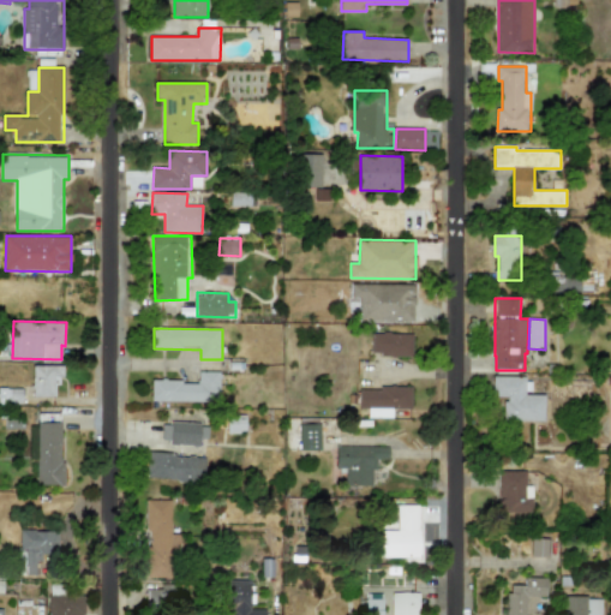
[(414,334),(373,333),(372,356),(413,357),(414,334)]
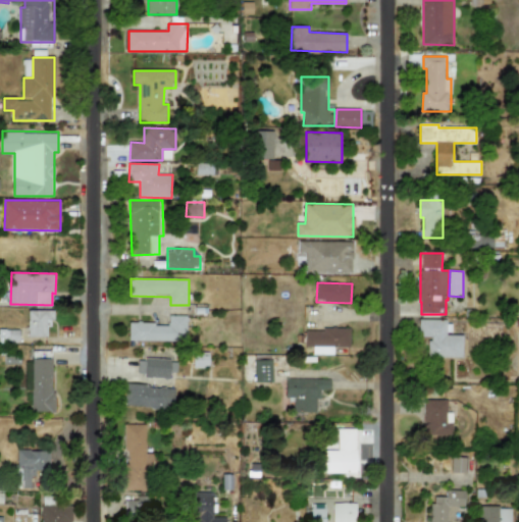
[(51,337),(52,312),(30,311),(29,337),(51,337)]
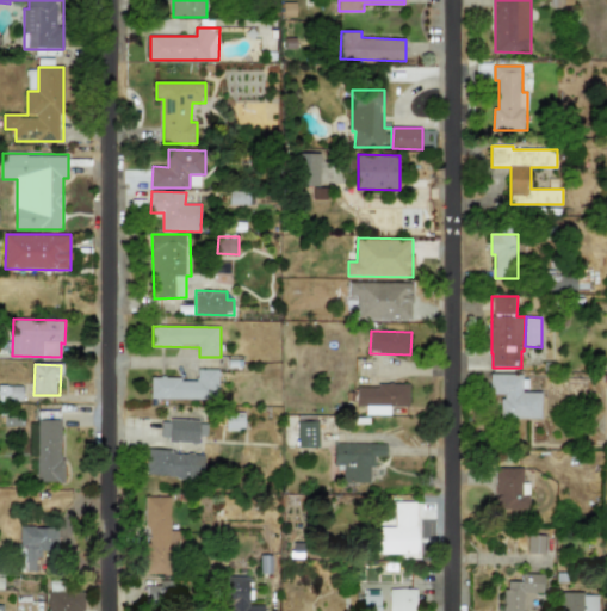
[(152,397),(220,400),(221,370),(198,369),(198,380),(153,378),(152,397)]
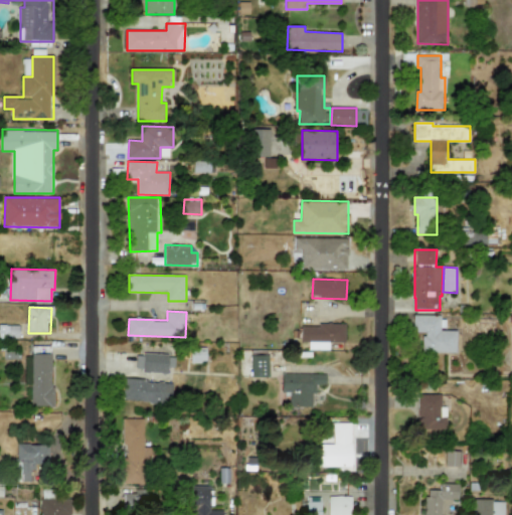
[(458,353),(458,331),(442,331),(442,316),(414,315),(414,333),(423,333),(423,352),(458,353)]
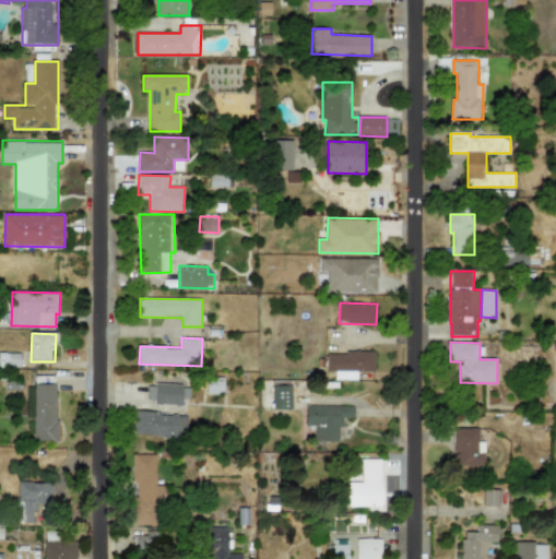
[(0,353),(0,367),(23,367),(22,352),(0,353)]
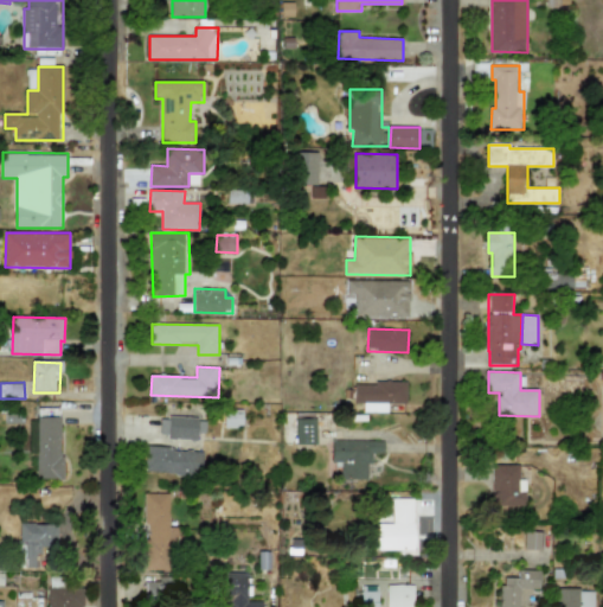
[(408,383),(355,382),(355,403),(365,403),(365,413),(389,413),(389,404),(408,404),(408,383)]
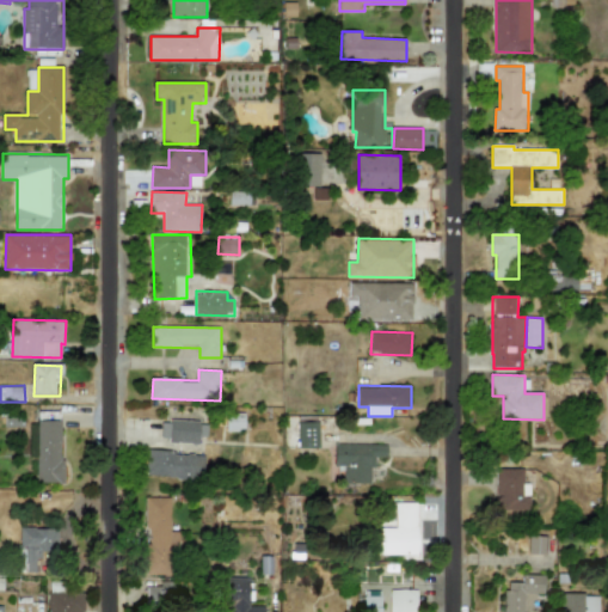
[(246,415),(228,414),(227,432),(246,432),(246,415)]
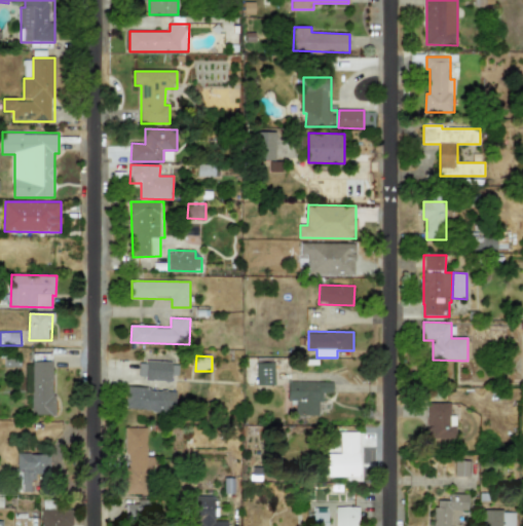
[(250,384),(275,385),(275,361),(257,360),(257,368),(250,368),(250,384)]
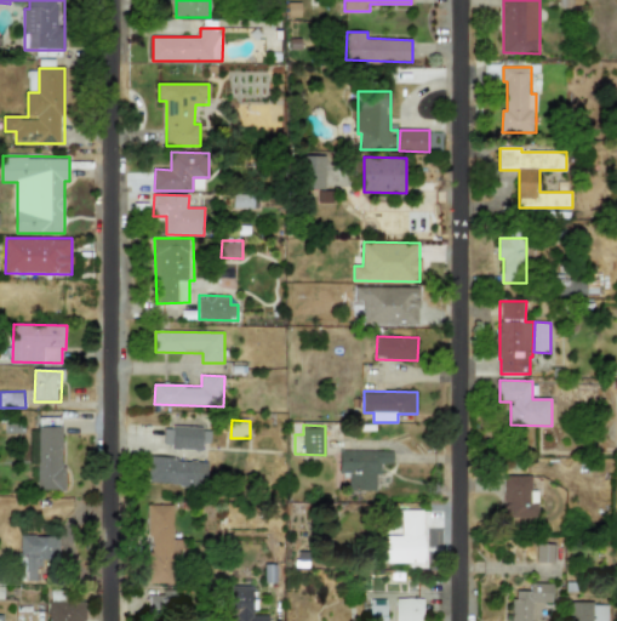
[(211,442),(211,432),(207,432),(207,427),(166,426),(165,449),(204,450),(204,442),(211,442)]
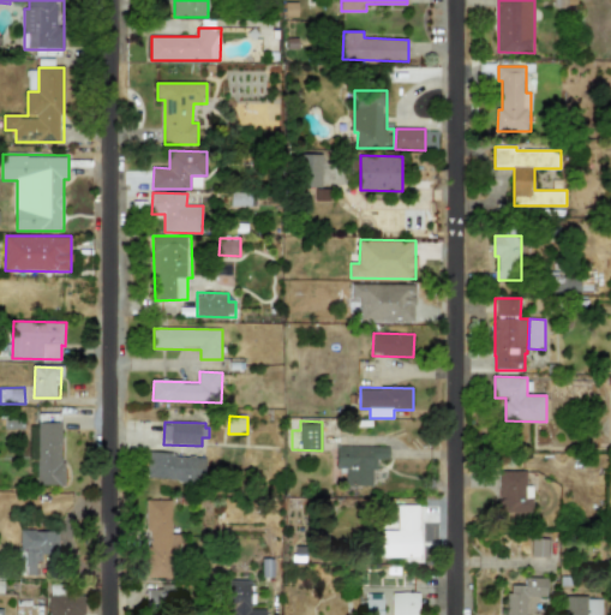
[(37,423),(39,485),(65,485),(64,423),(37,423)]
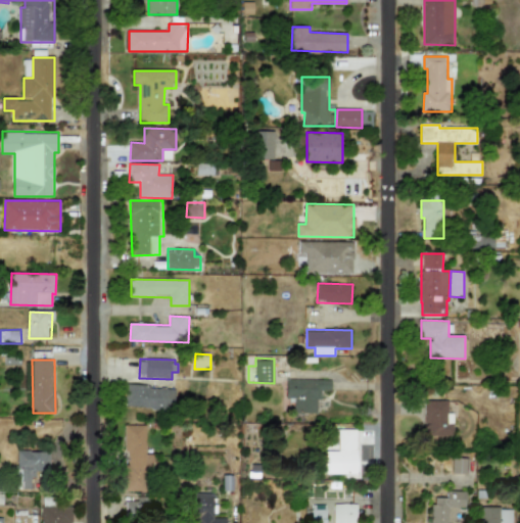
[(295,413),(320,414),(320,390),(332,390),(332,380),(287,380),(287,397),(295,397),(295,413)]
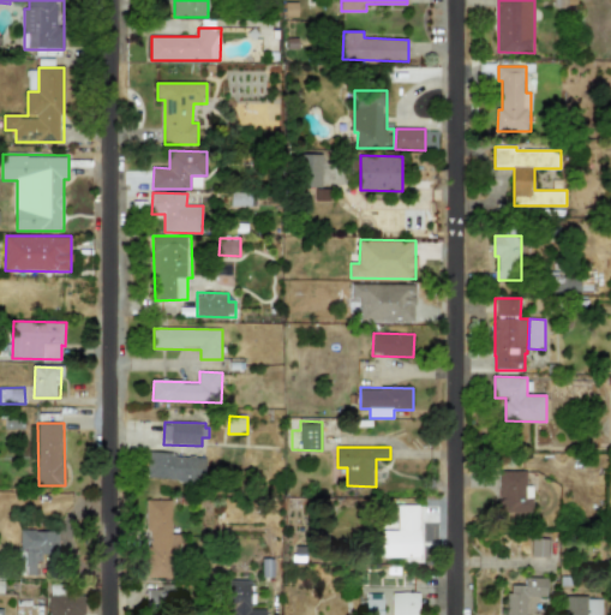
[(149,479),(205,482),(207,457),(150,454),(149,479)]
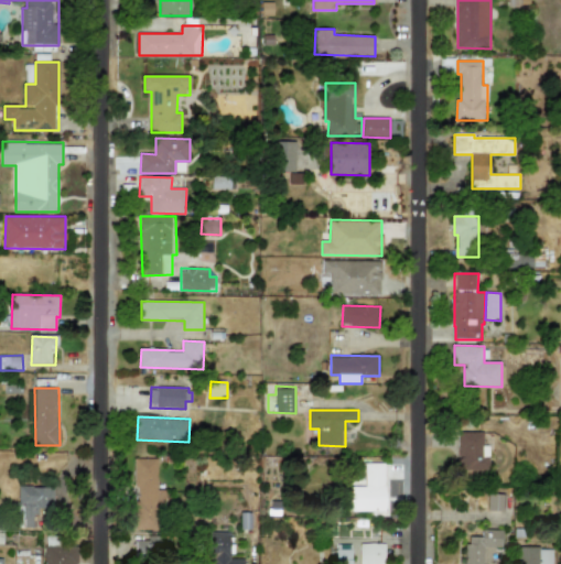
[(459,433),(461,470),(491,469),(491,446),(486,446),(485,432),(459,433)]
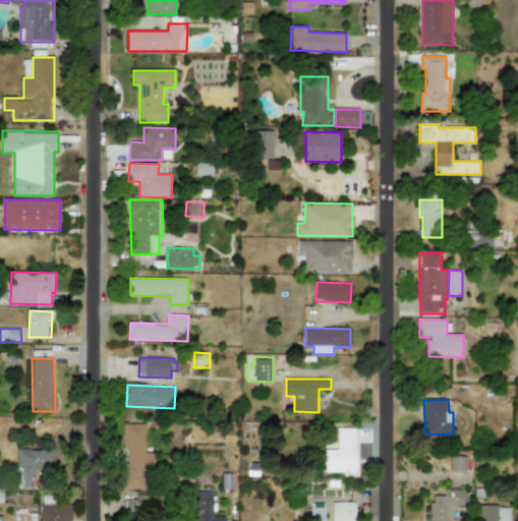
[(147,424),(126,423),(124,487),(146,488),(146,465),(153,465),(154,452),(147,452),(147,424)]
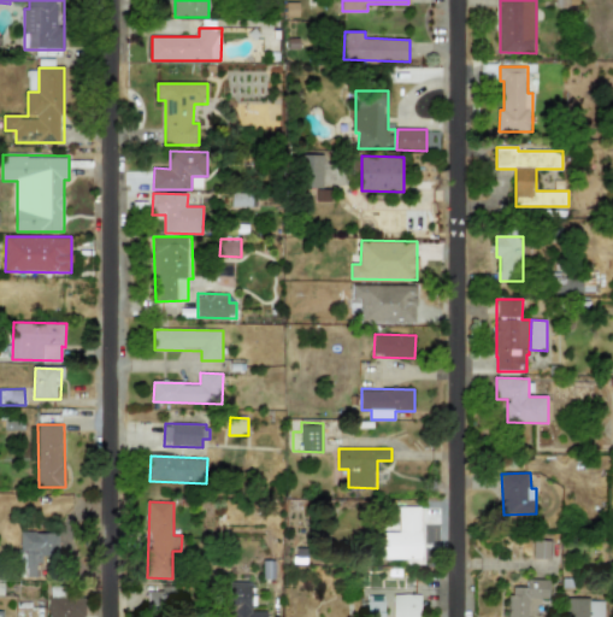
[(381,559),(424,559),(423,507),(401,507),(401,532),(379,533),(381,559)]
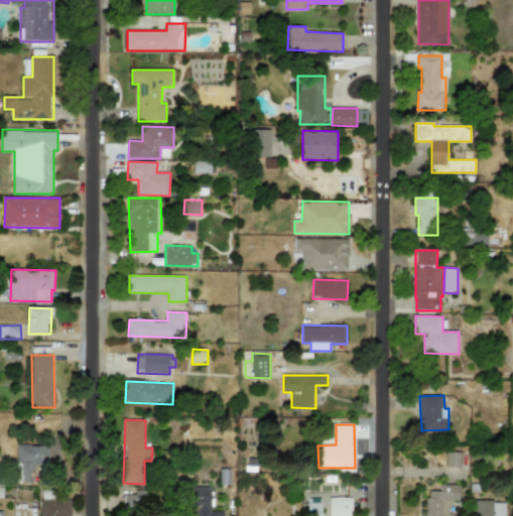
[(18,464),(48,464),(48,445),(18,445),(18,464)]
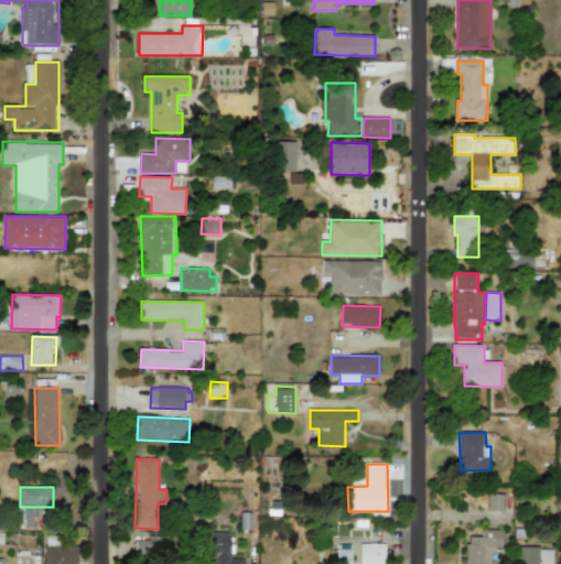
[(506,511),(507,495),(489,494),(488,511),(506,511)]
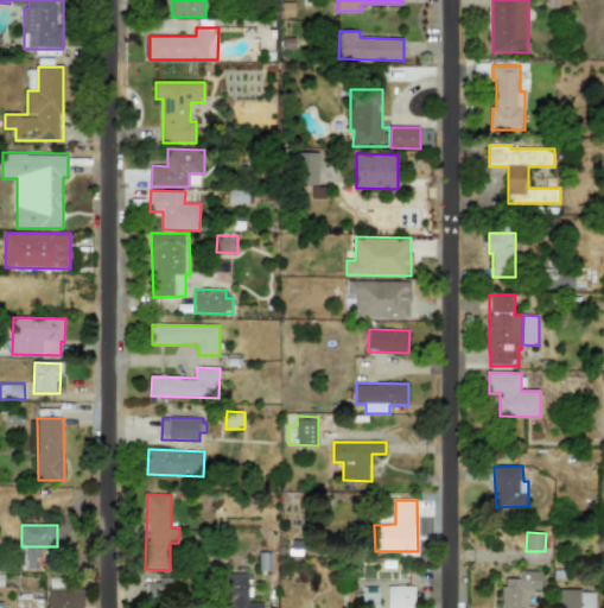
[(542,571),(520,571),(520,578),(503,578),(502,607),(535,607),(535,595),(542,595),(542,571)]
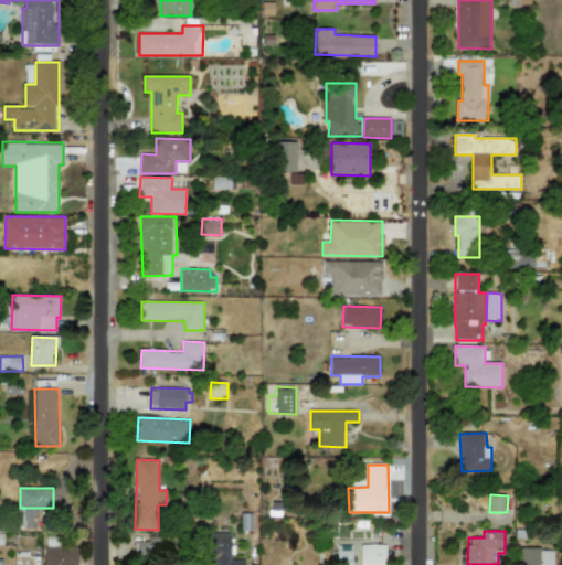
[(215,564),(246,564),(247,560),(232,560),(232,534),(207,534),(207,560),(215,560),(215,564)]
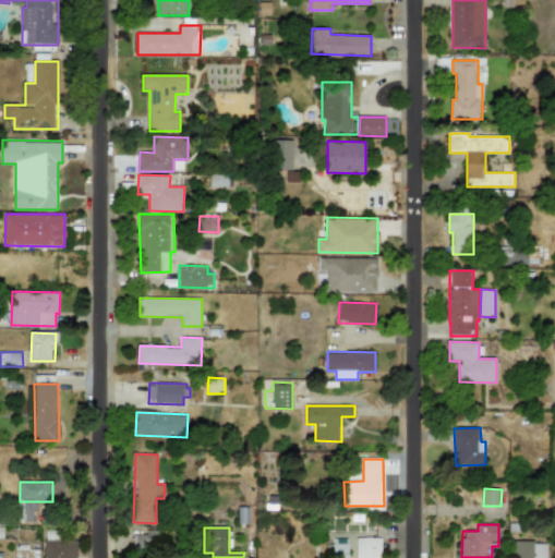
[(170,542),(170,535),(135,534),(134,556),(160,557),(161,542),(170,542)]
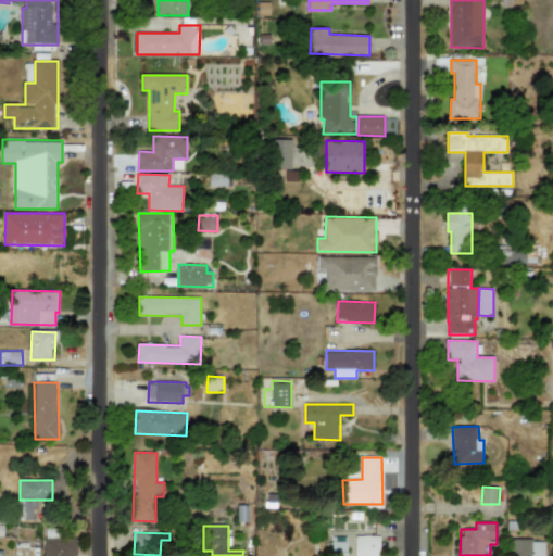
[(348,555),(348,536),(332,538),(334,555),(348,555)]
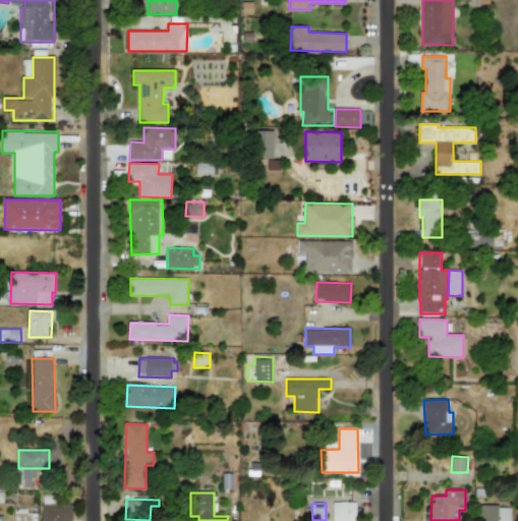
[(355,520),(355,503),(335,503),(334,520),(355,520)]
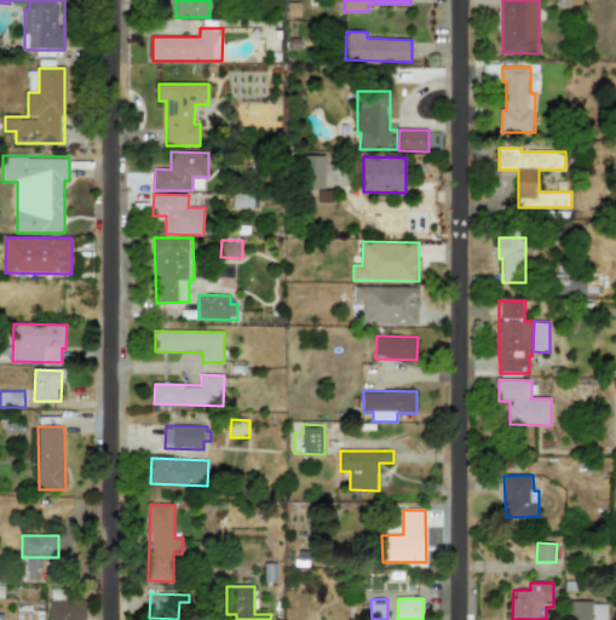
[(50,619),(85,619),(86,601),(51,600),(50,619)]
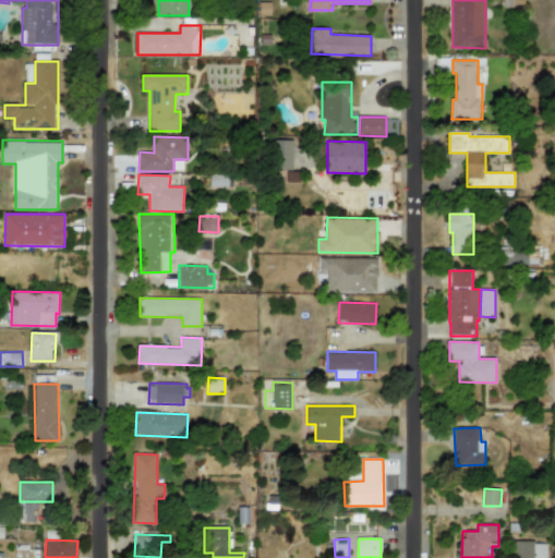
[(532,557),(533,541),(514,541),(513,557),(532,557)]
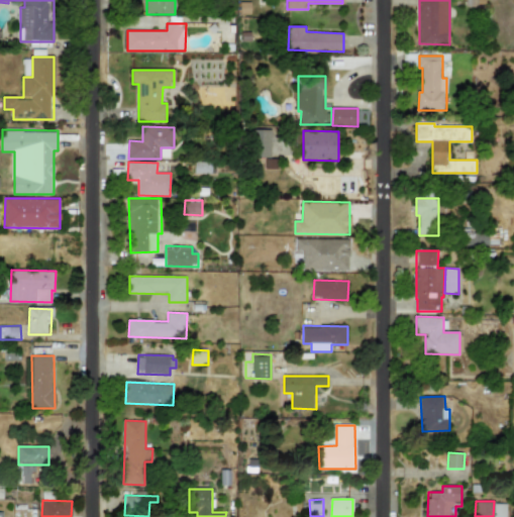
[(507,516),(508,504),(495,504),(494,516),(507,516)]
